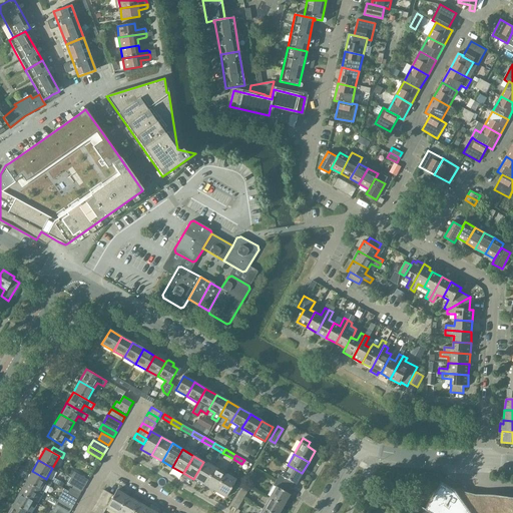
[(193,479),(204,485),(214,468),(203,462),(193,479)]
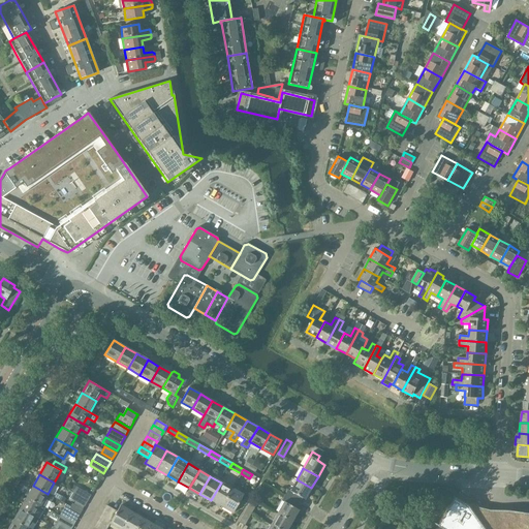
[(297,479),(289,491),(302,498),(305,500),(311,488),(297,479)]
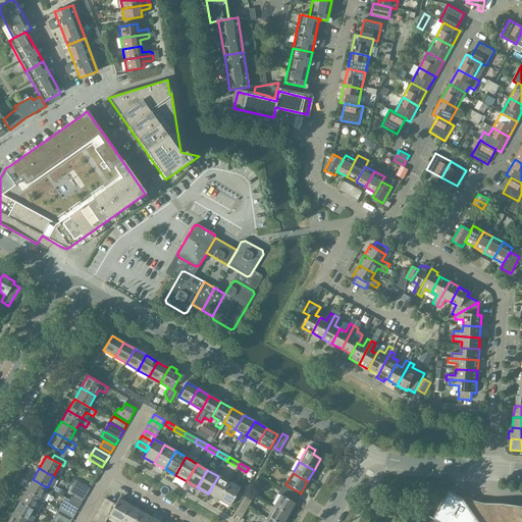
[(229,482),(218,476),(208,493),(218,500),(229,482)]
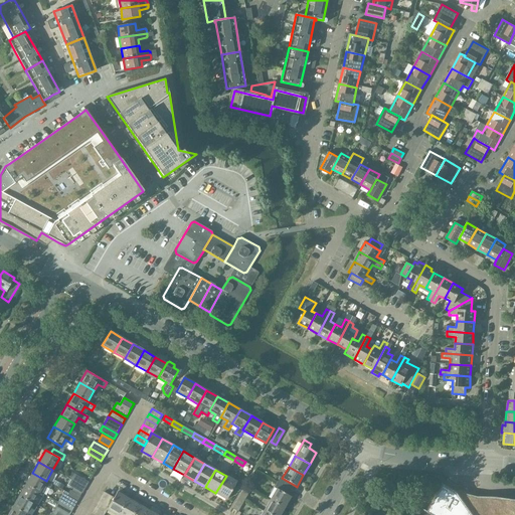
[(32,473),(25,484),(40,492),(46,481),(32,473)]
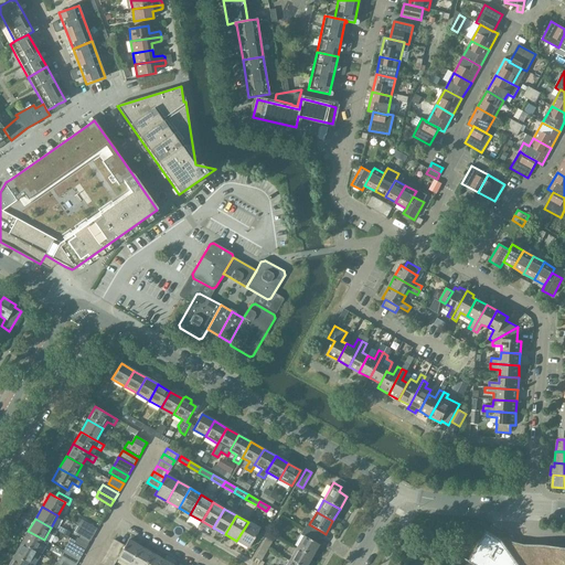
[(82,521),(78,526),(94,535),(97,530),(82,521)]
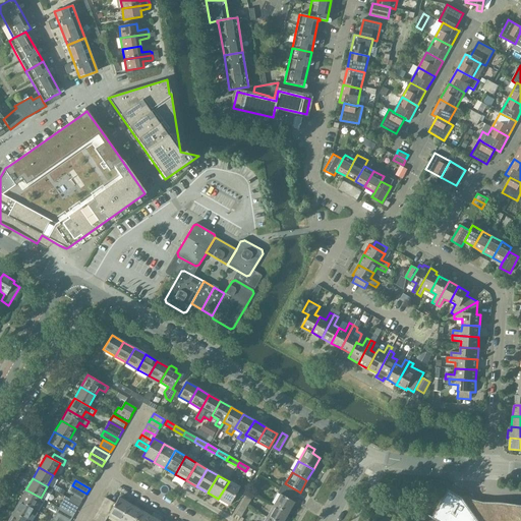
[(229,481),(218,499),(229,506),(239,487),(229,481)]
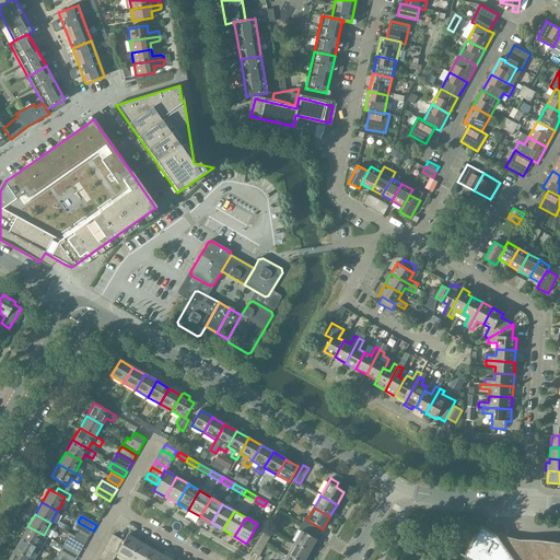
[(301,524),(316,533),(319,527),(306,520),(304,518),(301,524)]
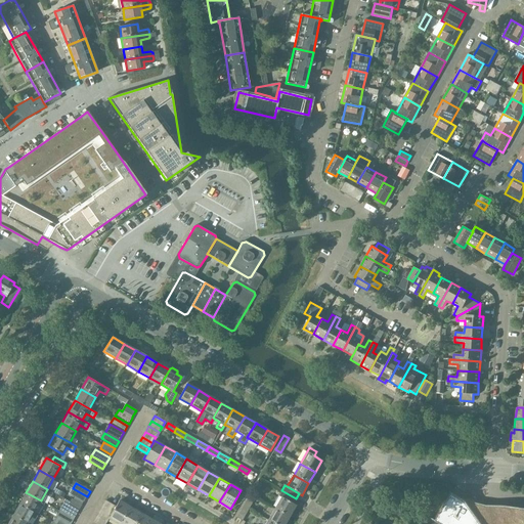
[(70,494),(83,503),(87,496),(73,488),(70,494)]
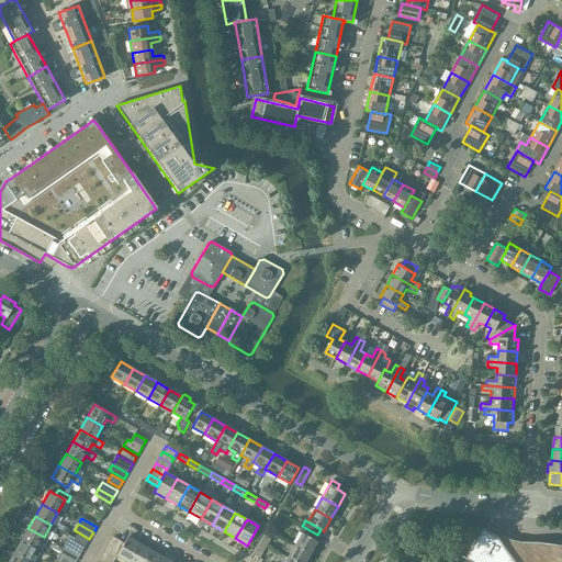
[(299,532),(301,534),(314,540),(317,535),(302,526),(299,532)]
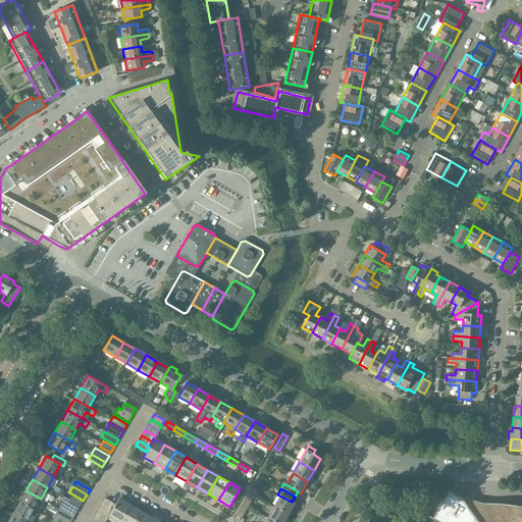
[(41,499),(25,490),(19,502),(34,510),(41,499)]
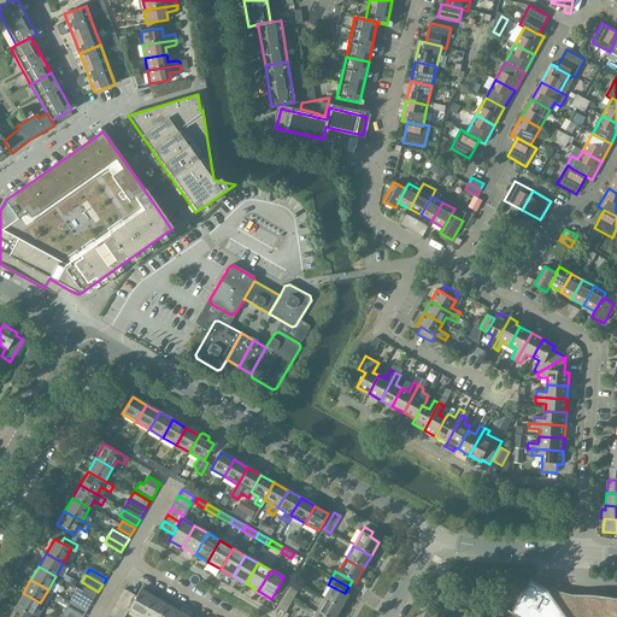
[(616,616),(616,598),(594,595),(573,595),(547,589),(532,580),(512,613),(501,606),(494,616),(616,616)]
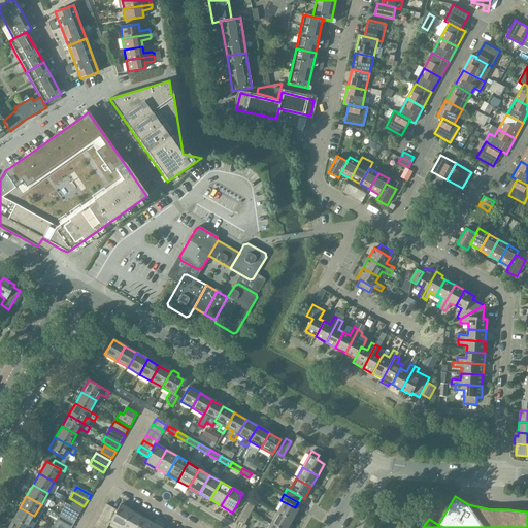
[(283,501),(276,513),(291,521),(298,509),(295,507),(283,501)]
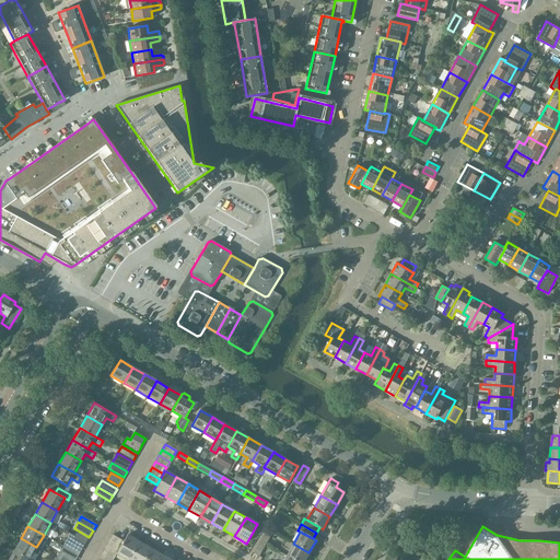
[(72,539),(84,546),(88,539),(76,533),(72,539)]
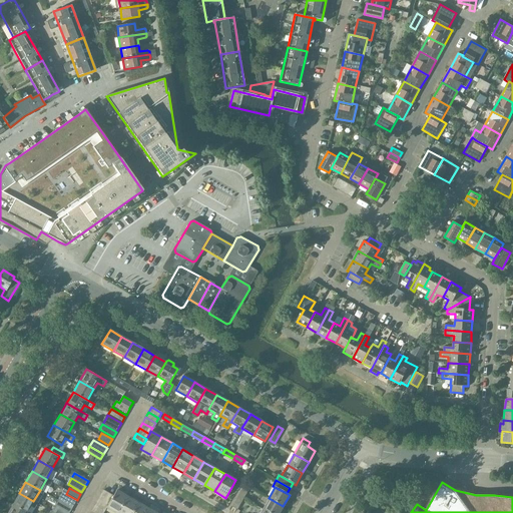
[(103,490),(100,495),(110,501),(113,496),(103,490)]
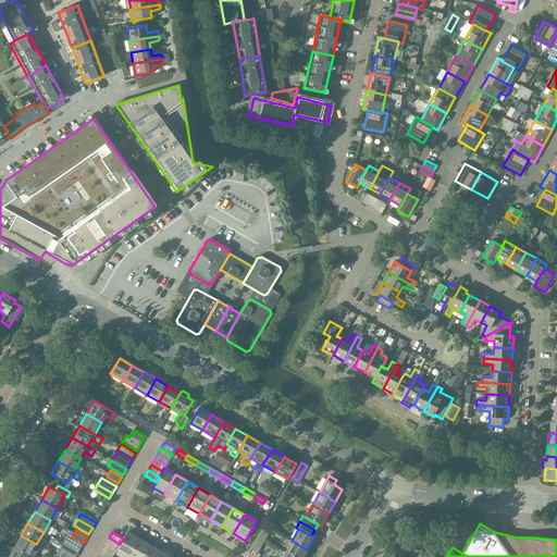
[(115,552),(124,556),(127,556),(138,540),(126,532),(123,539),(120,544),(116,551),(115,552)]
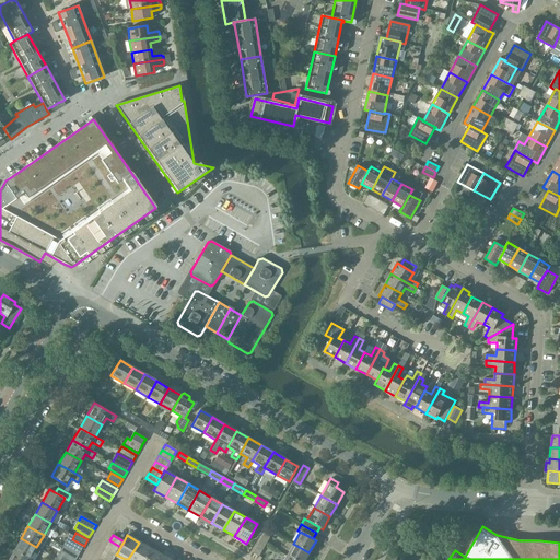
[(21,538),(14,550),(30,559),(36,547),(21,538)]
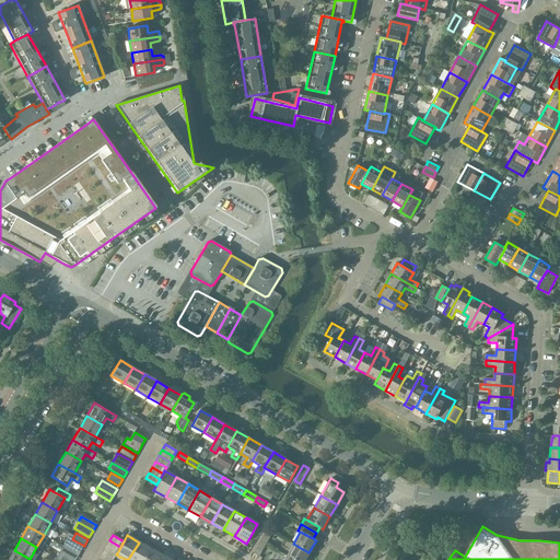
[(267,541),(261,538),(253,552),(259,557),(267,541)]
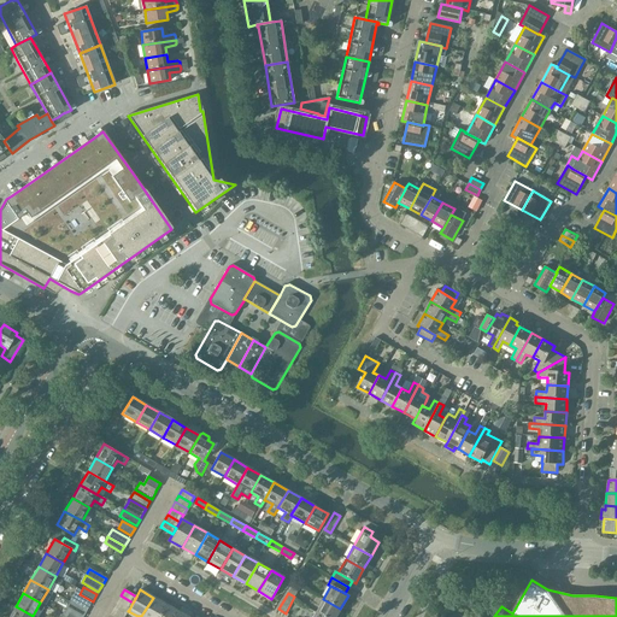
[(74,595),(70,603),(87,611),(90,605),(74,595)]
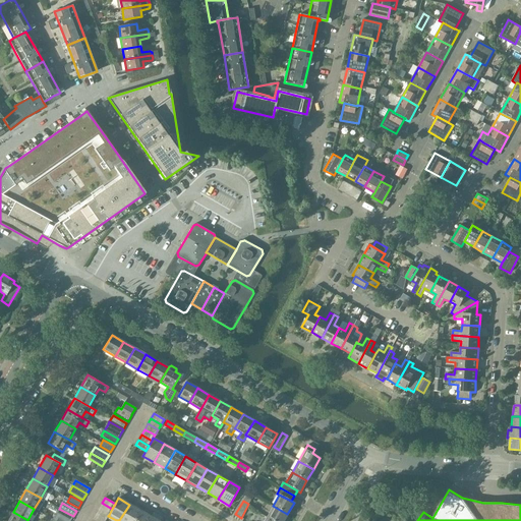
[(102,503),(99,509),(109,515),(112,509),(102,503)]
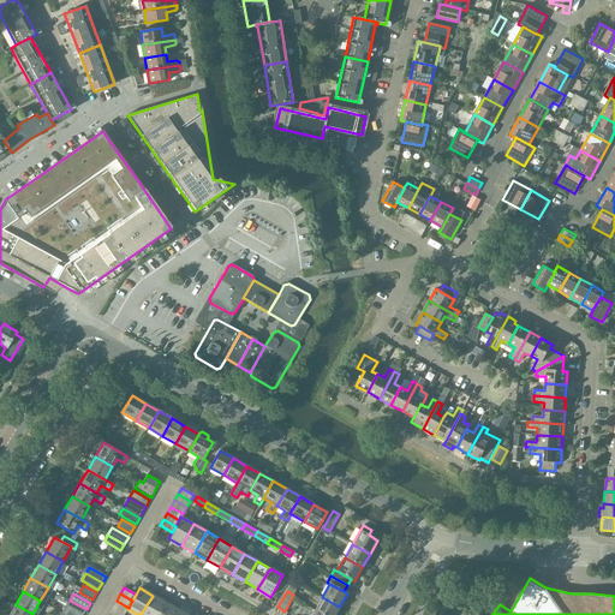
[(157,614),(166,603),(153,596),(141,614),(157,614)]
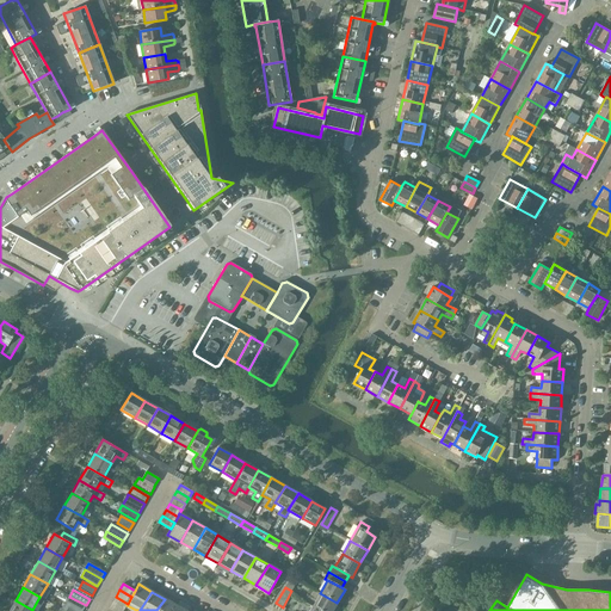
[(320,593),(313,606),(320,610),(332,610),(337,603),(320,593)]
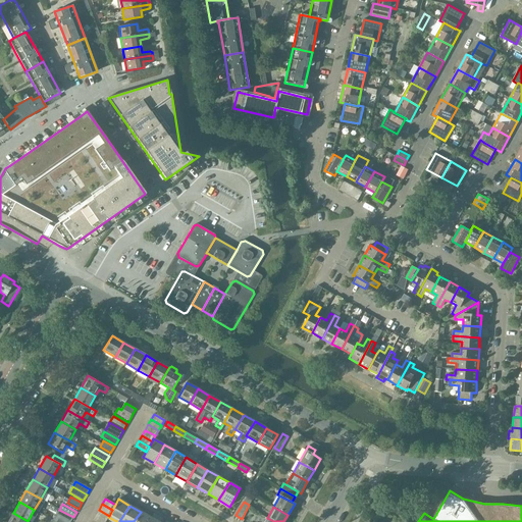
[(56,515),(67,521),(70,521),(73,517),(59,510),(56,515)]
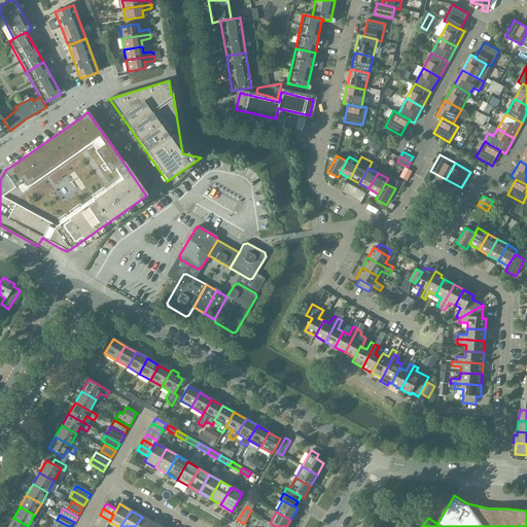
[(100,515),(97,520),(107,526),(109,522),(110,521),(100,515)]
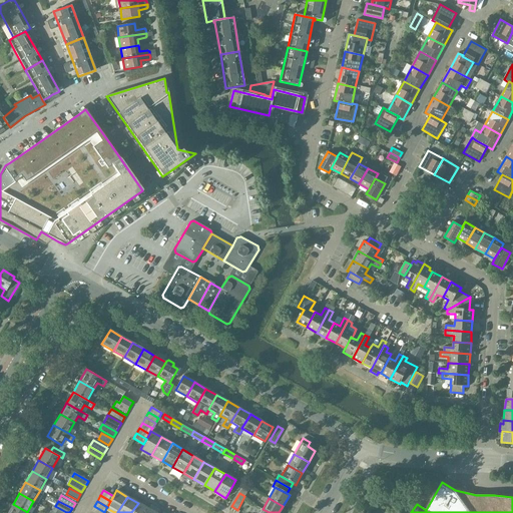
[(145,512),(148,509),(138,503),(131,512),(145,512)]
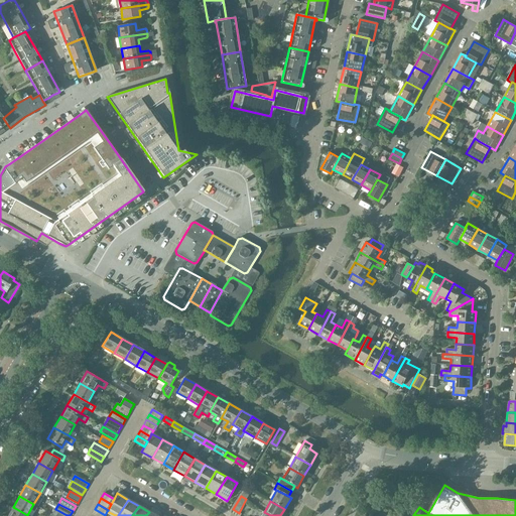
[(7,515),(26,515),(27,515),(13,507),(7,515)]
